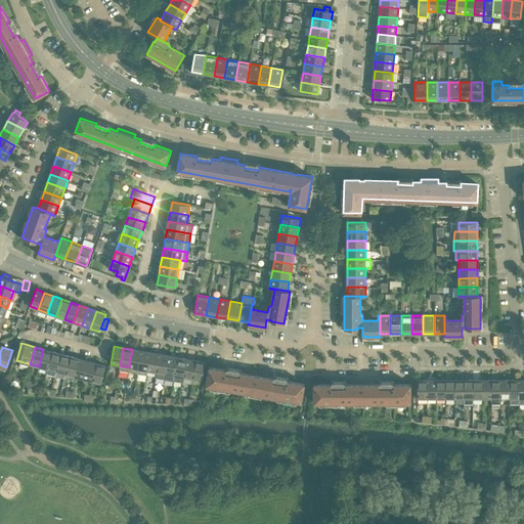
[(39,366),(47,369),(52,351),(43,349),(39,366)]
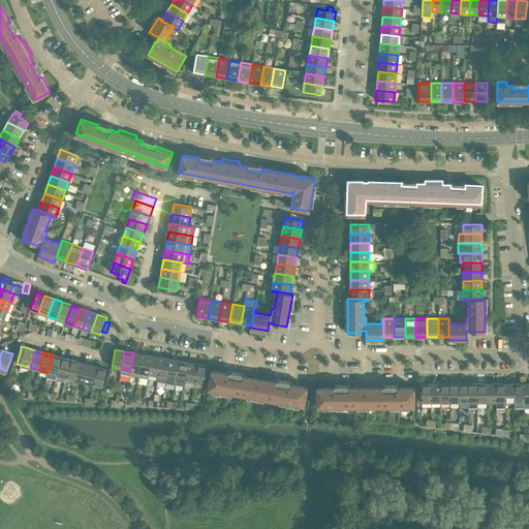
[(130,371),(139,372),(143,354),(133,352),(130,371)]
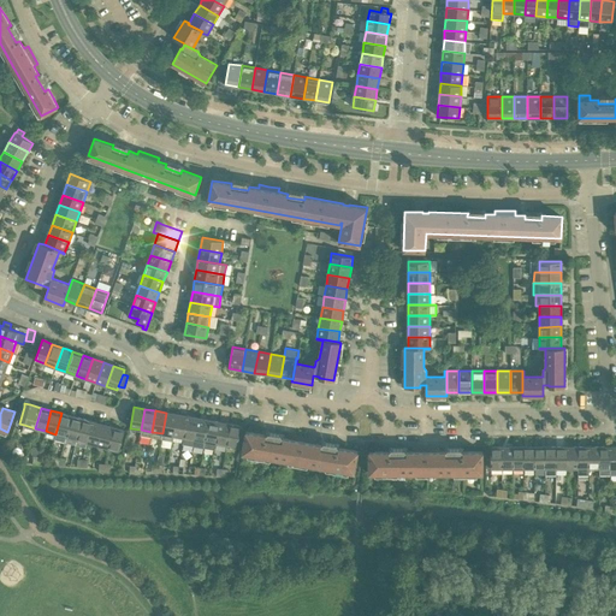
[(65,443),(66,437),(67,436),(72,416),(67,414),(61,413),(55,434),(54,439),(65,443)]
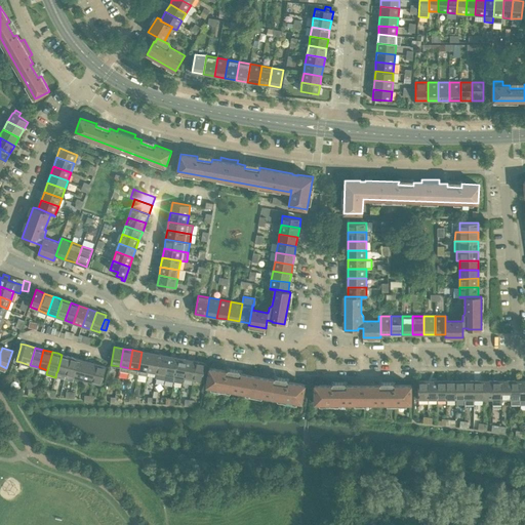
[(147,376),(148,371),(151,353),(142,352),(138,369),(137,374),(147,376)]
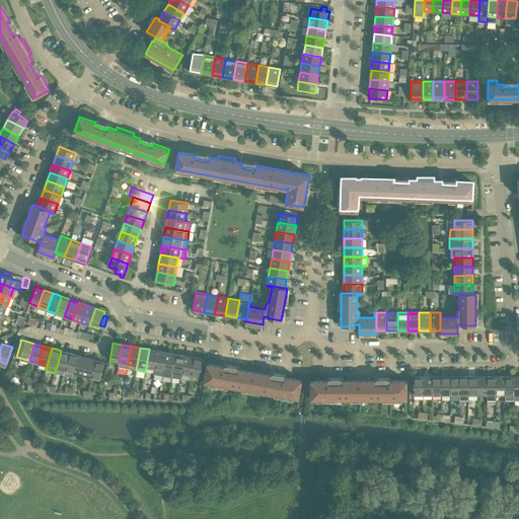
[(146,367),(155,368),(158,351),(149,349),(146,367)]
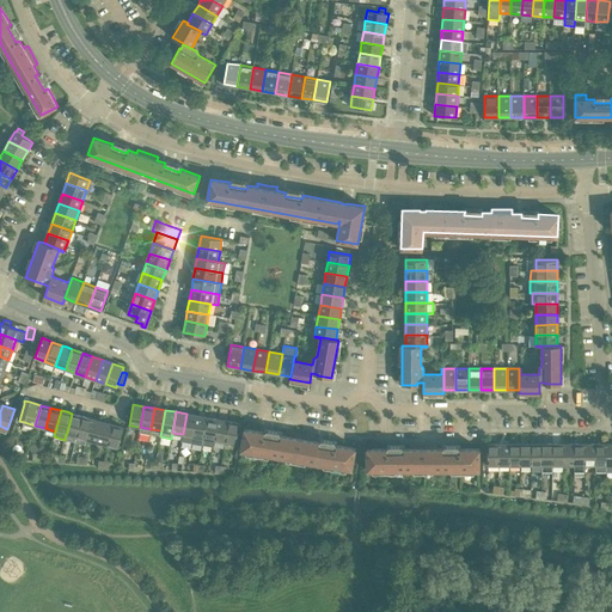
[(67,434),(77,436),(81,416),(72,414),(67,433),(66,434),(67,434)]
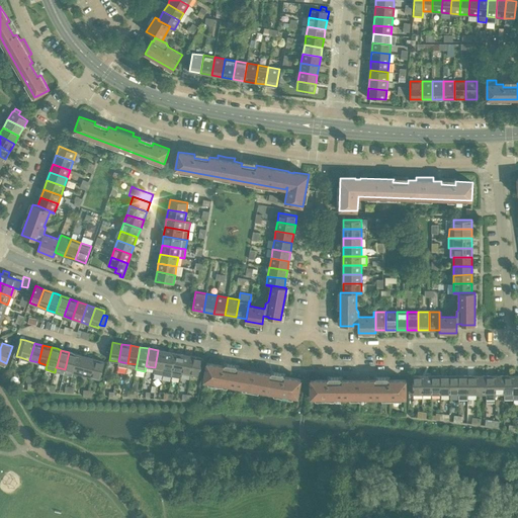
[(154,373),(163,375),(164,369),(167,351),(158,350),(155,367),(154,373)]
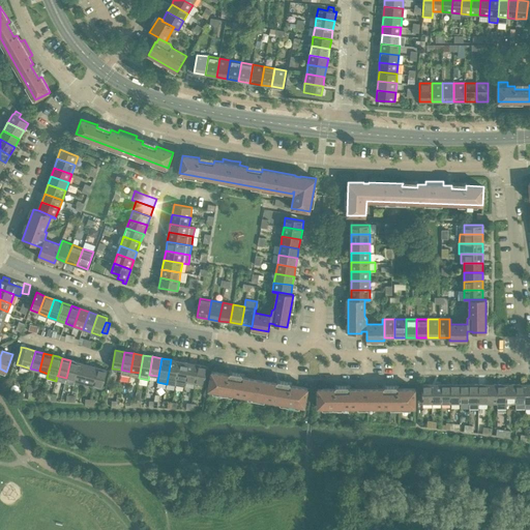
[(168,378),(167,384),(175,385),(176,380),(180,361),(171,359),(168,378)]
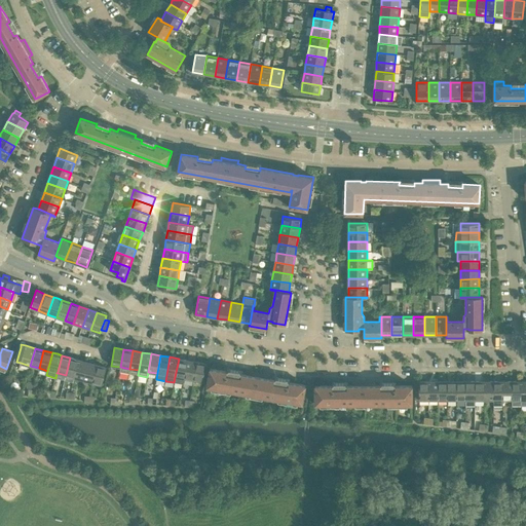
[(66,375),(75,378),(79,360),(70,358),(66,375)]
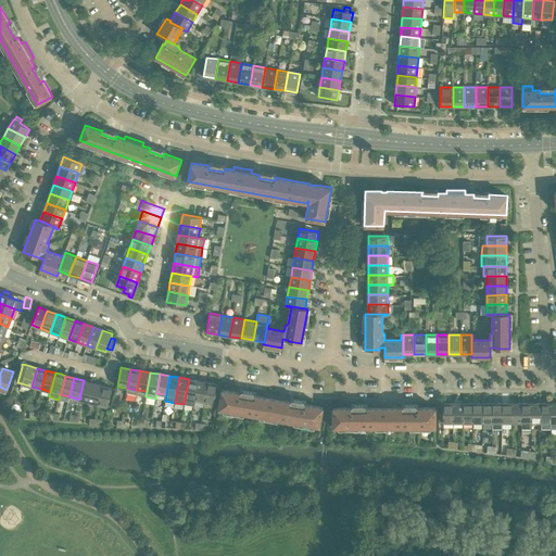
[(199,381),(189,379),(185,399),(196,400),(199,381)]
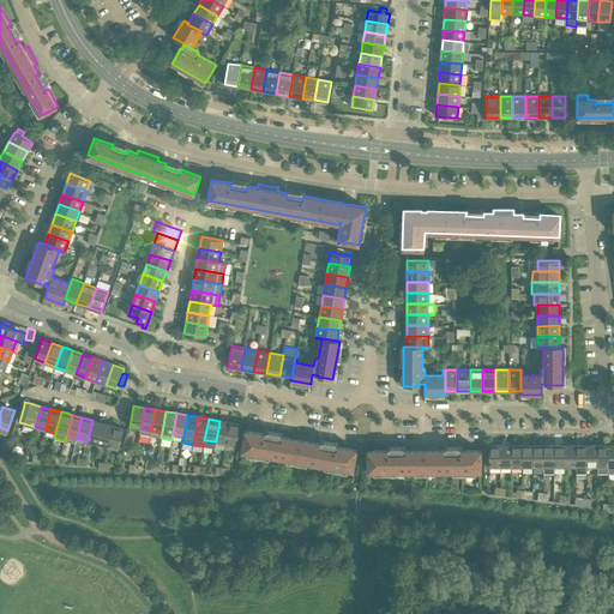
[(88,441),(97,444),(103,423),(92,420),(88,441)]
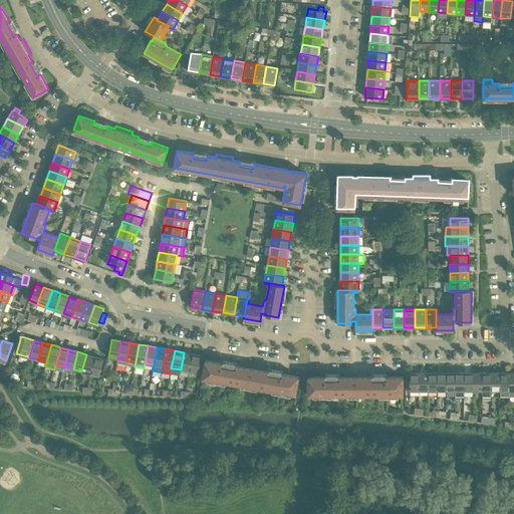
[(192,353),(184,352),(181,369),(189,371),(192,353)]
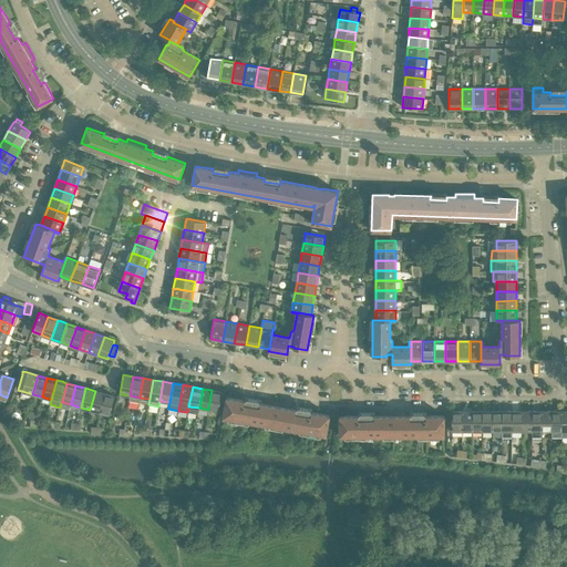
[(222,392),(212,390),(208,410),(218,411),(222,392)]
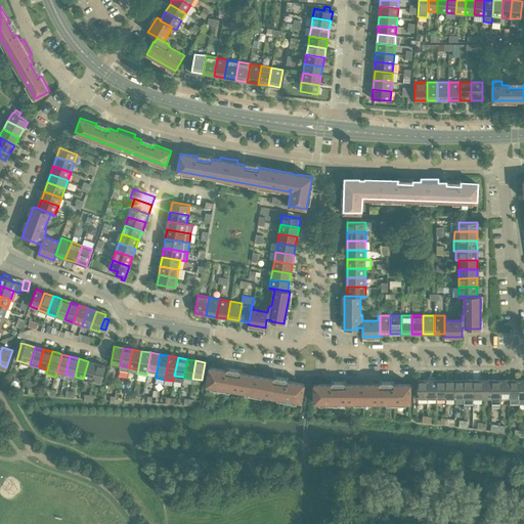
[(83,379),(92,381),(96,363),(88,361),(83,379)]
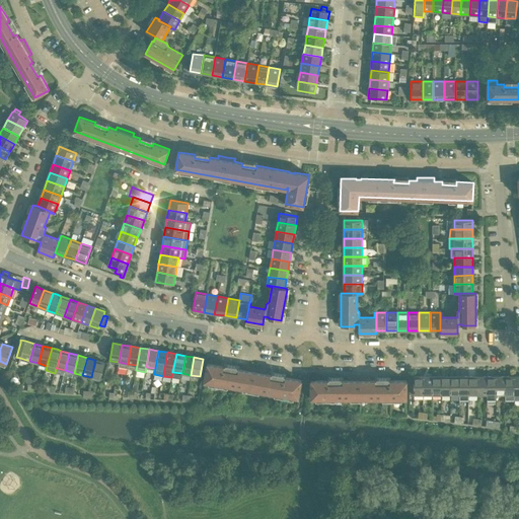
[(95,360),(91,377),(100,380),(104,362),(95,360)]
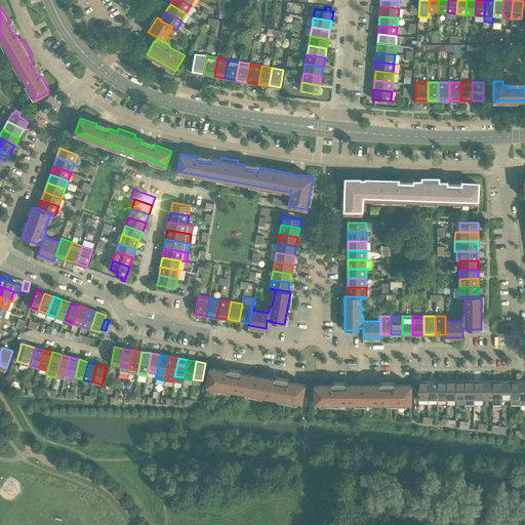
[(223,389),(253,394),(285,400),(301,402),(305,385),(288,381),(288,382),(288,385),(273,382),(274,378),(266,377),(266,374),(257,372),(250,371),(249,374),(241,373),(240,376),(226,373),(226,372),(227,370),(226,370),(209,367),(206,386),(223,389)]
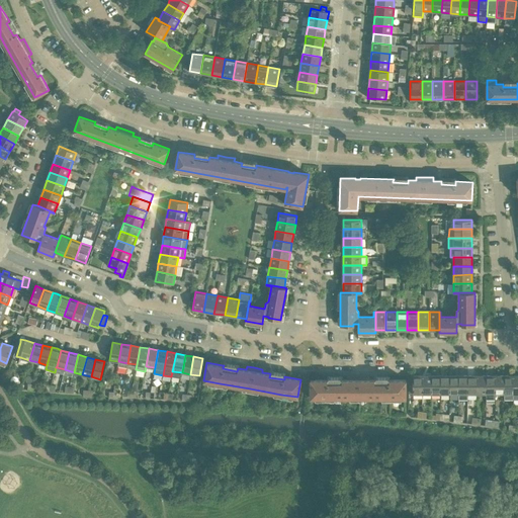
[(409,394),(421,394),(421,375),(413,375),(413,378),(409,378),(409,394)]
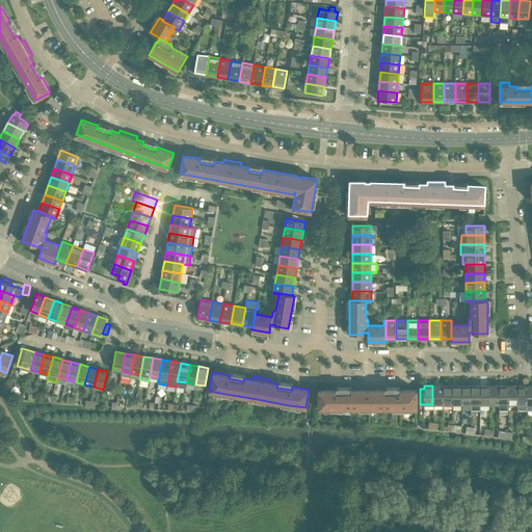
[(432,404),(443,404),(443,386),(432,386),(432,404)]
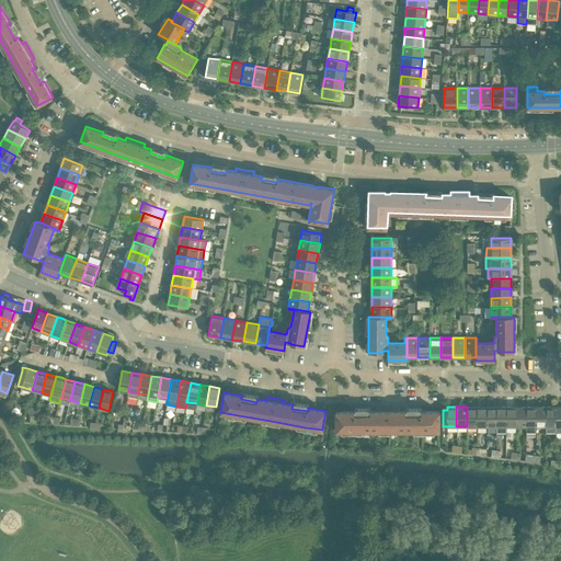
[(467,426),(477,426),(477,407),(467,407),(467,426)]
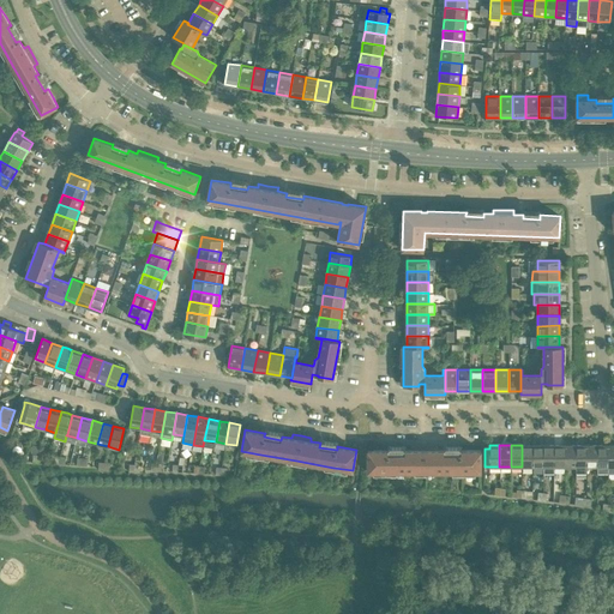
[(522,467),(533,467),(533,445),(522,445),(522,467)]
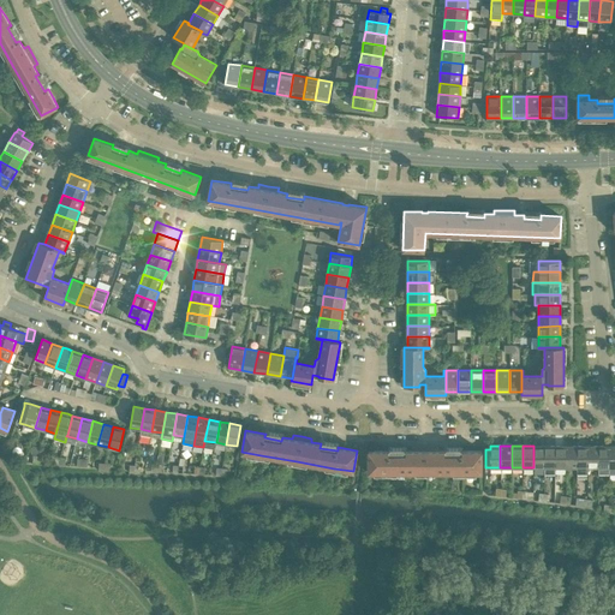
[(533,467),(544,467),(544,446),(533,446),(533,467)]
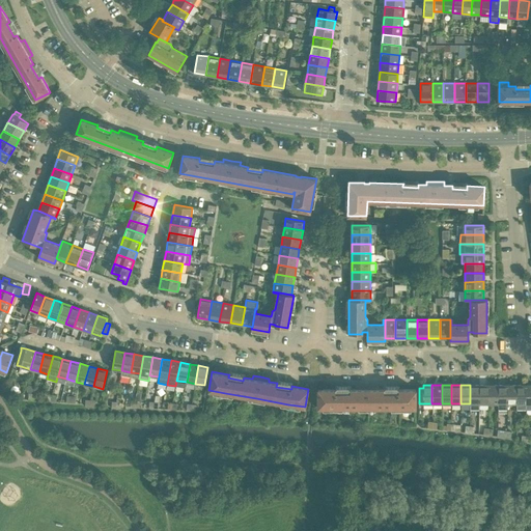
[(470,385),(470,403),(470,410),(479,410),(479,403),(479,385),(470,385)]
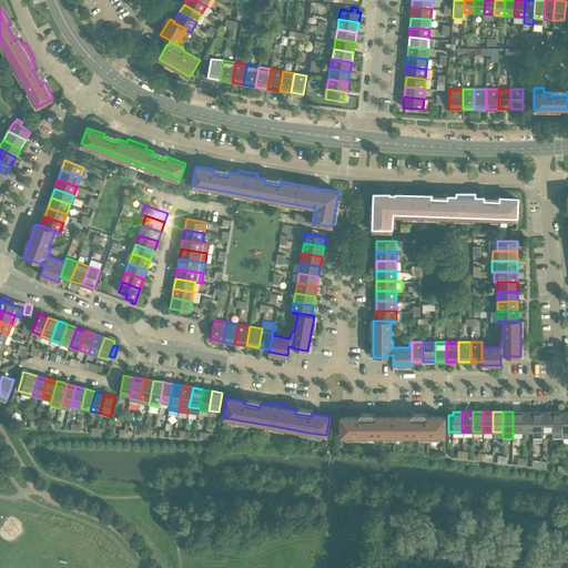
[(523,412),(513,412),(513,432),(523,432),(523,412)]
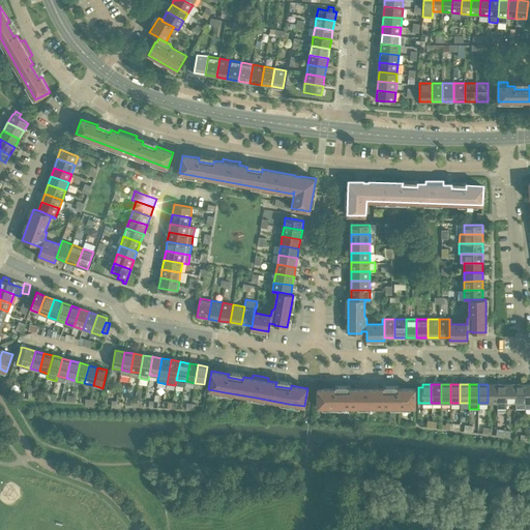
[(497,384),(488,384),(488,403),(497,403),(497,384)]
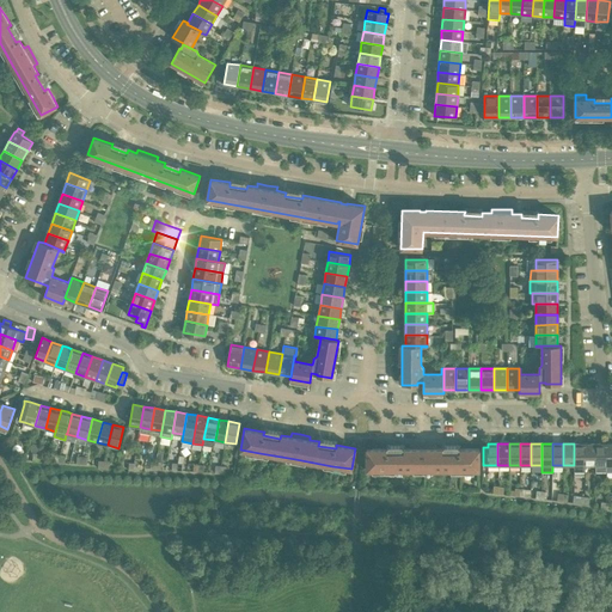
[(574,444),(574,465),(574,472),(585,472),(585,465),(585,444),(574,444)]
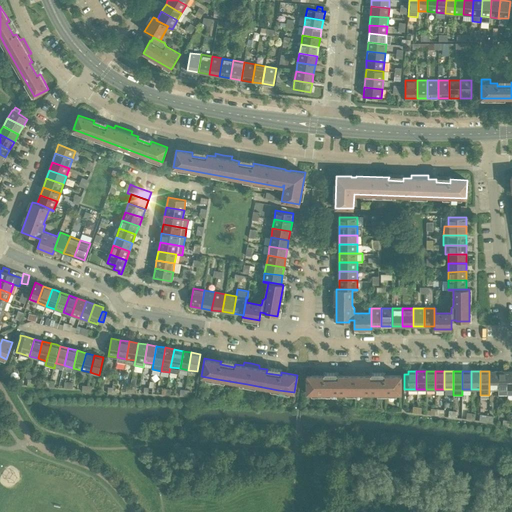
[(498,371),(489,371),(489,389),(498,389),(498,371)]
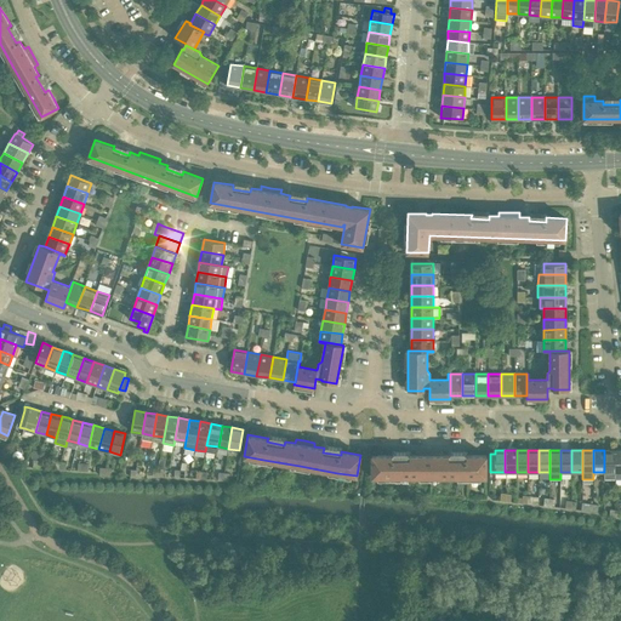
[(615,479),(615,450),(604,450),(604,472),(604,479),(615,479)]
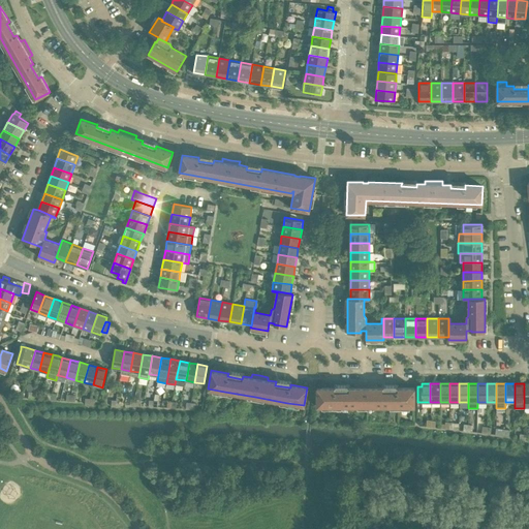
[(316,387),(316,406),(414,406),(414,387),(397,387),(397,389),(398,389),(398,391),(382,391),(382,387),(374,387),(374,384),(366,384),(358,384),(358,387),(349,387),(349,391),(334,391),(334,389),(334,387),(316,387)]
